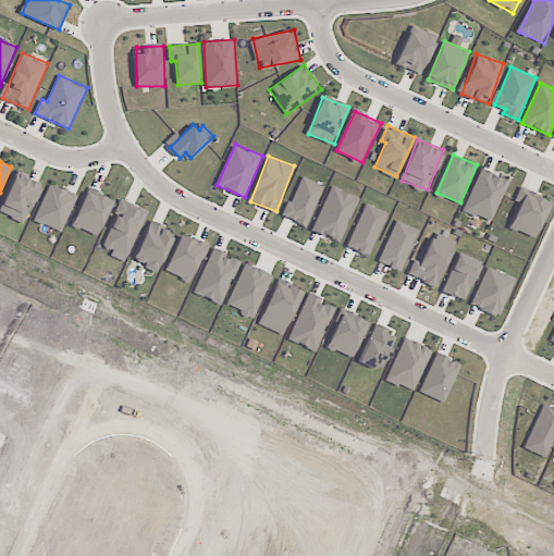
[(465,209),(493,221),(511,181),(482,169),(465,209)]
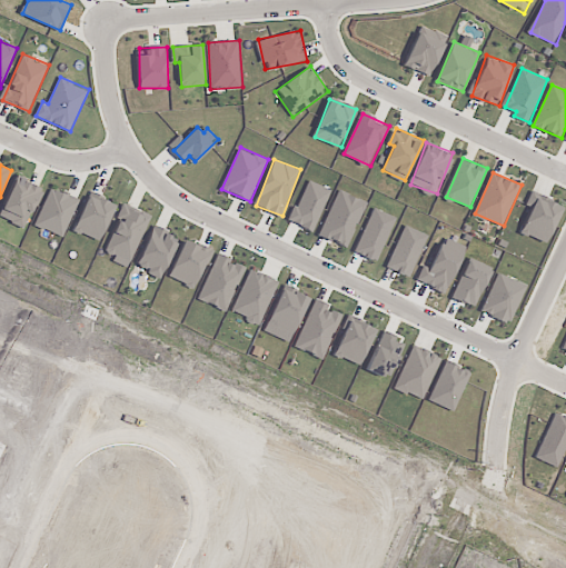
[(0,216),(27,228),(45,188),(18,176),(0,216)]
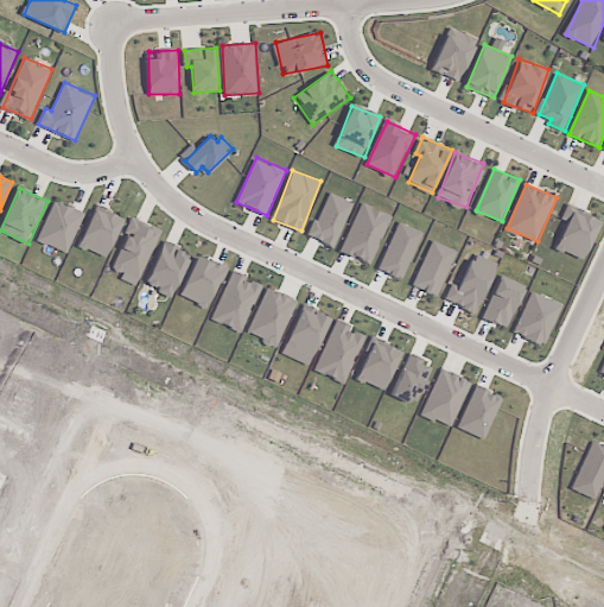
[(354,201),(328,191),(312,238),(338,247),(354,201)]
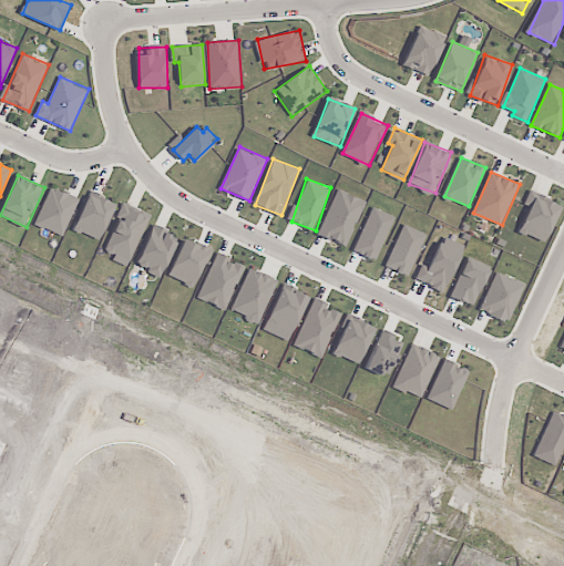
[(63,236),(80,198),(52,186),(36,224),(63,236)]
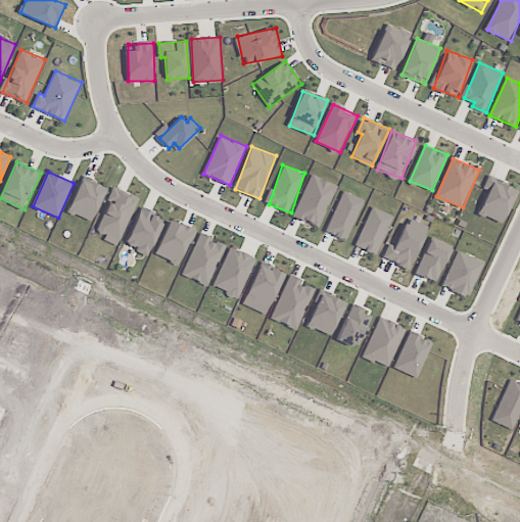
[(338,185),(312,174),(294,216),(320,227),(338,185)]
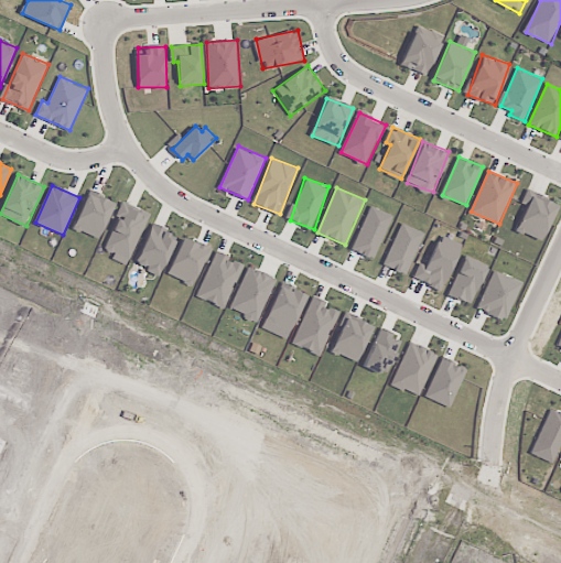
[(542,241),(559,203),(528,190),(522,203),(528,204),(517,230),(542,241)]
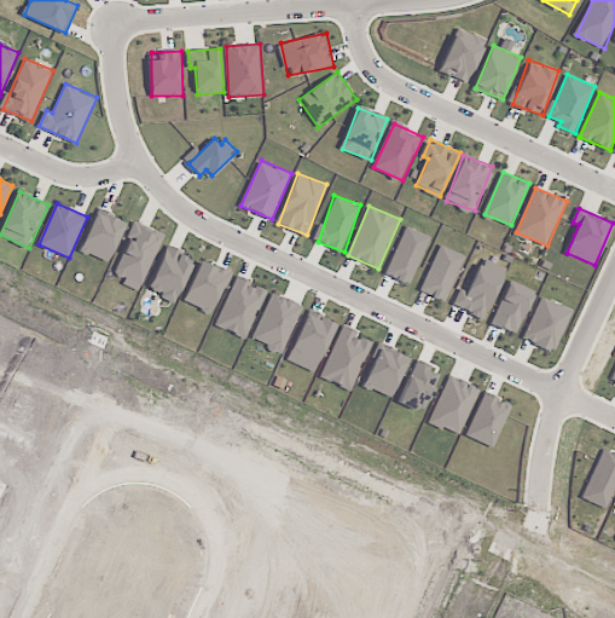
[(81,249),(108,263),(127,223),(99,209),(81,249)]
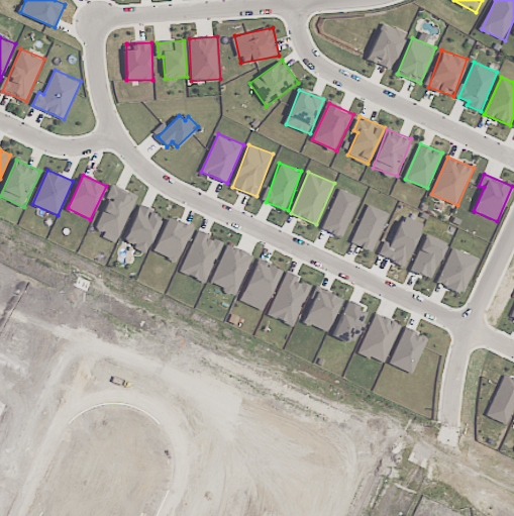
[(137,194),(113,185),(96,228),(106,232),(104,237),(118,242),(137,194)]
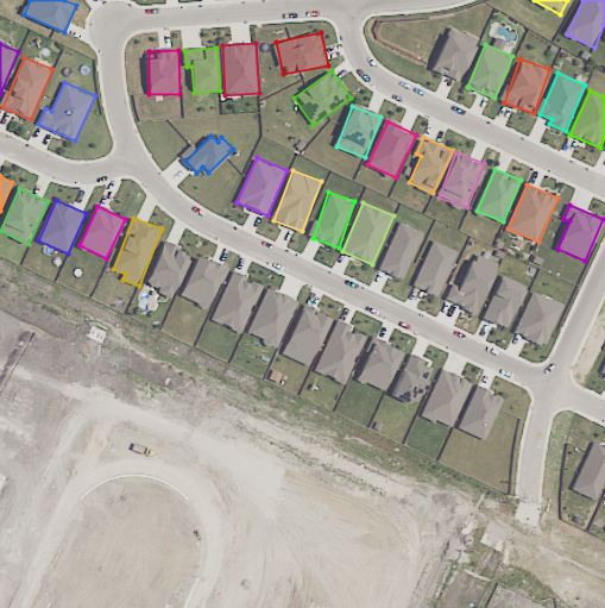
[(380,269),(404,280),(424,232),(401,221),(380,269)]
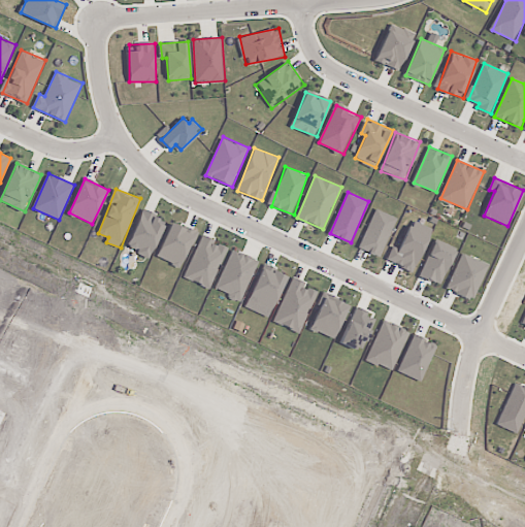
[(381,257),(398,218),(376,208),(359,248),(381,257)]
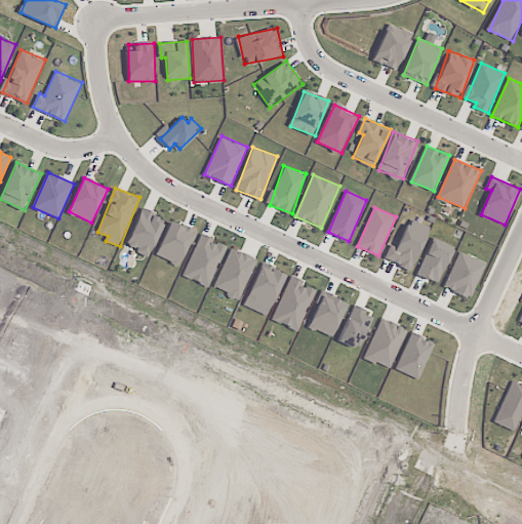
[(164,217),(141,209),(127,247),(151,255),(164,217)]
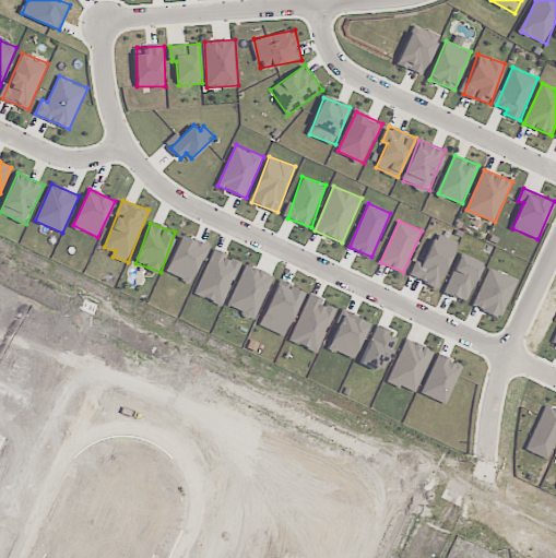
[(424,263),(416,260),(410,275),(439,287),(458,241),(437,233),(424,263)]
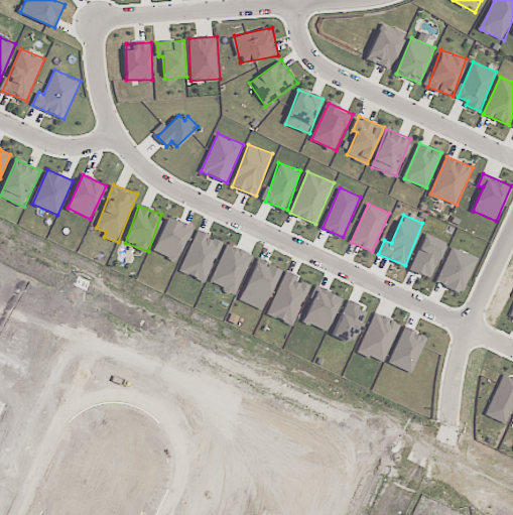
[(178,261),(194,226),(185,223),(184,225),(168,218),(153,251),(178,261)]
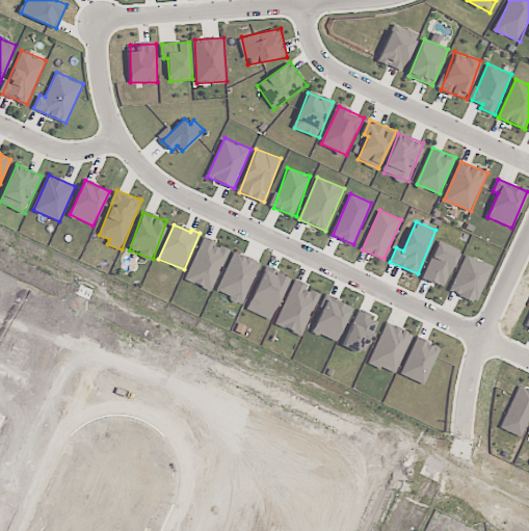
[(213,291),(231,248),(204,237),(187,280),(213,291)]
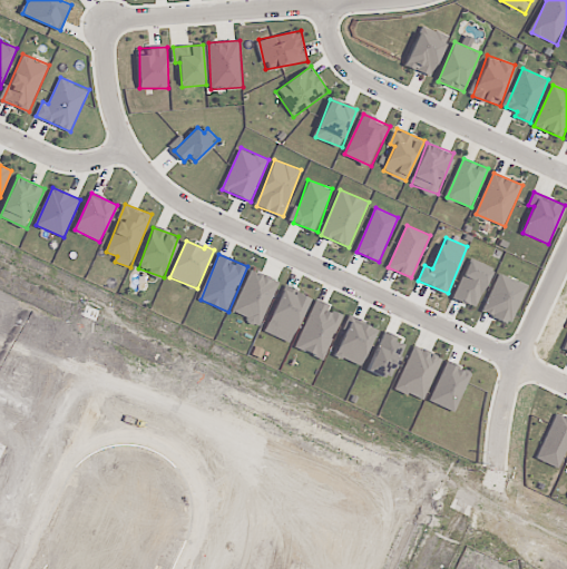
[(492,266),(469,258),(455,298),(478,307),(492,266)]
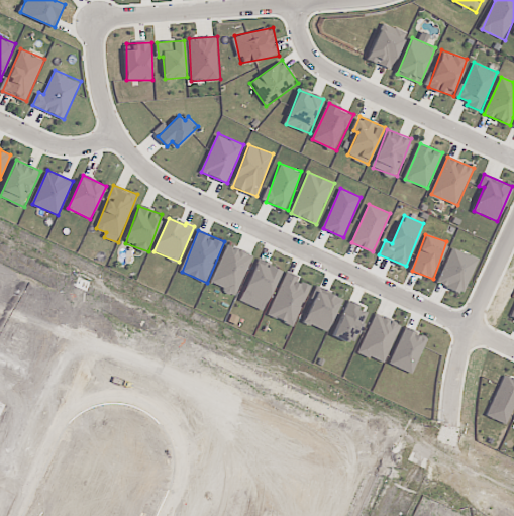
[(237,294),(253,254),(228,243),(211,284),(237,294)]
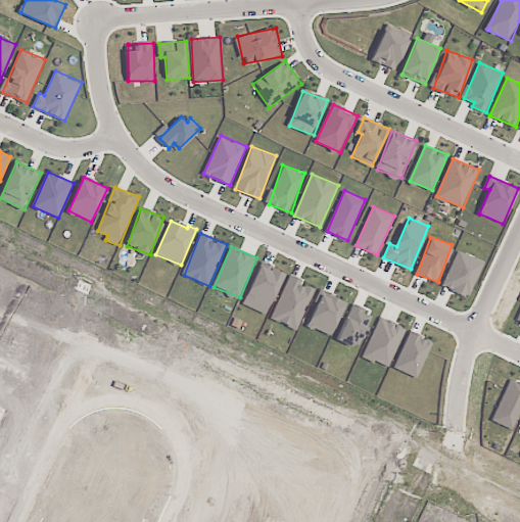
[(442,286),(470,297),(485,261),(459,249),(442,286)]
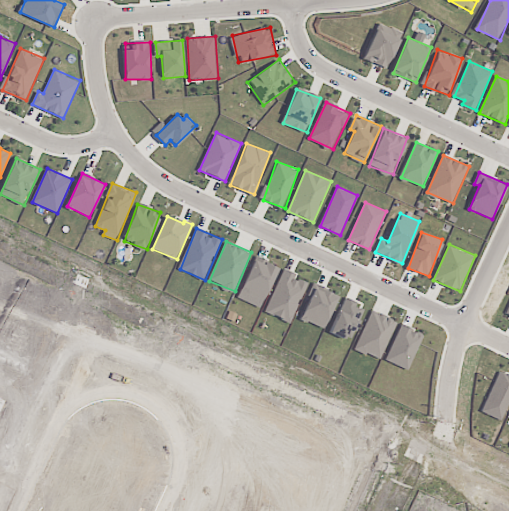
[(241,290),(264,300),(279,269),(256,258),(241,290)]
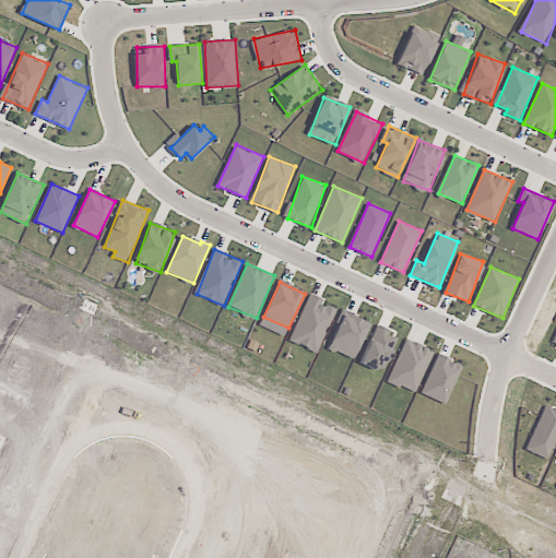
[(291,340),(318,353),(338,308),(327,303),(329,299),(311,292),(291,340)]
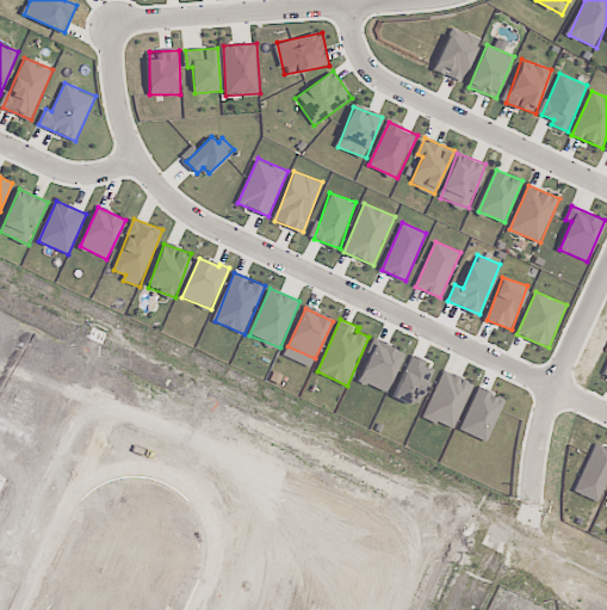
[(360,380),(388,392),(404,351),(377,340),(360,380)]
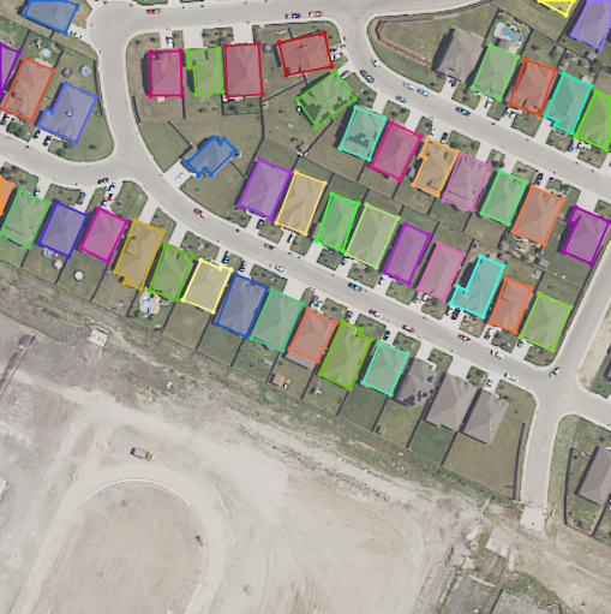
[(478,385),(447,371),(427,419),(459,431),(478,385)]
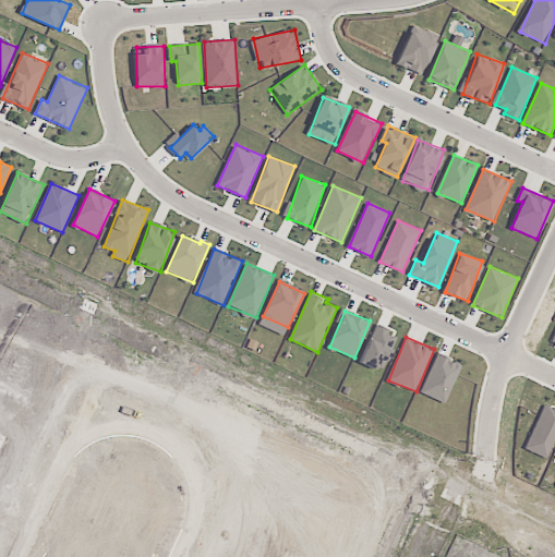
[(463,363),(438,352),(421,392),(446,403),(463,363)]
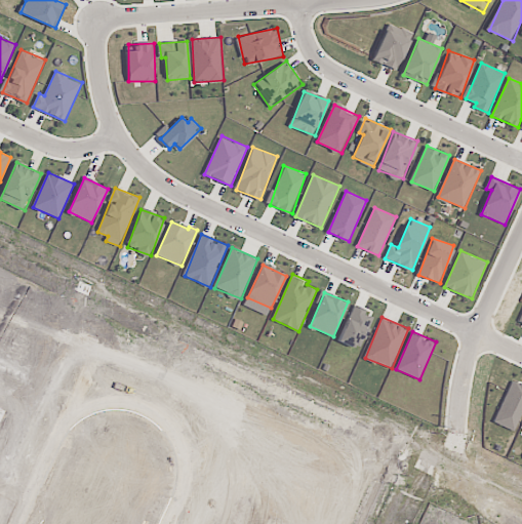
[(515,431),(521,415),(521,384),(514,379),(494,421),(515,431)]
